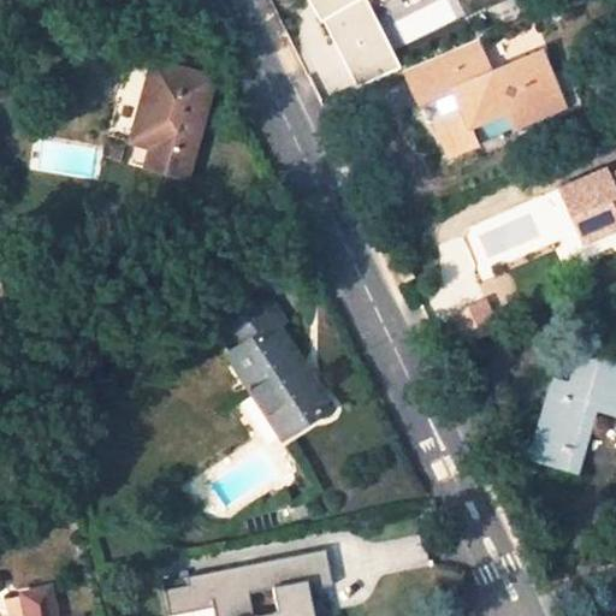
[(309,0),(353,89),(400,67),(368,0),(309,0)]
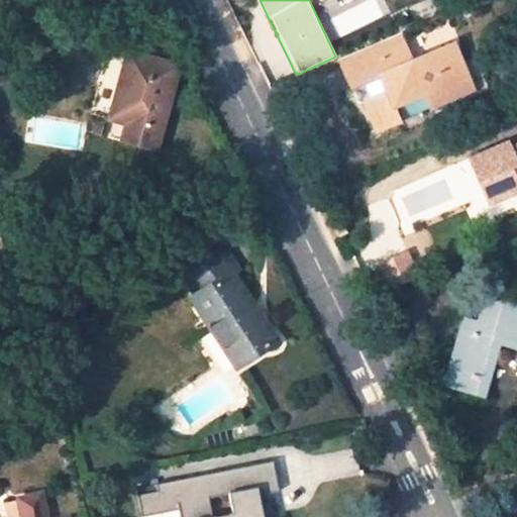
[(379,76),(386,92),(364,101),(376,131),(400,120),(394,107),(425,94),(430,108),(474,90),(455,42),(412,61),(401,33),(338,59),(350,87),(379,76)]
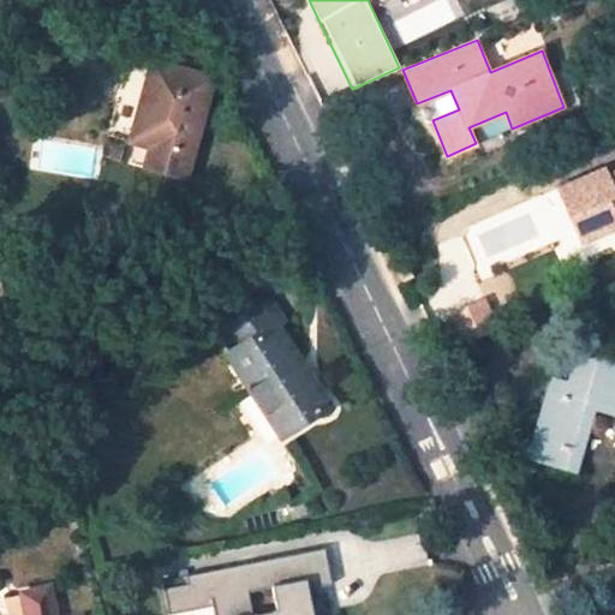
[(185,177),(213,78),(155,63),(133,141),(154,147),(148,166),(185,177)]
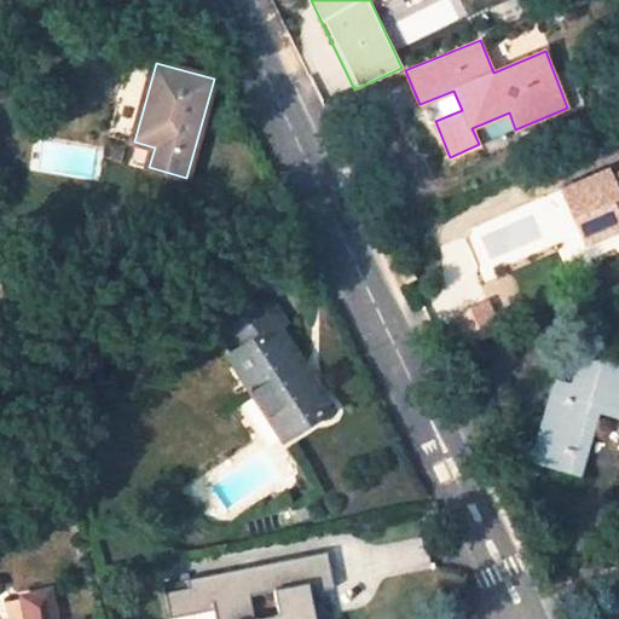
[(618,179),(615,181),(612,171),(562,191),(586,246),(618,231),(618,179)]
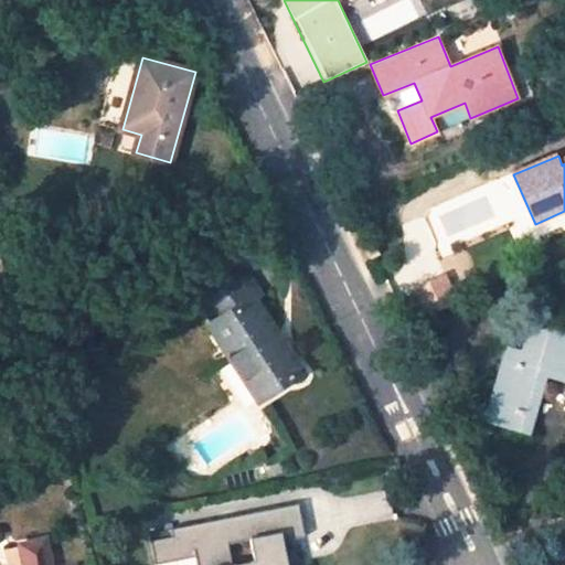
[(221,322),(213,327),(262,404),(305,376),(258,300),(265,297),(248,273),(208,300),(221,322)]
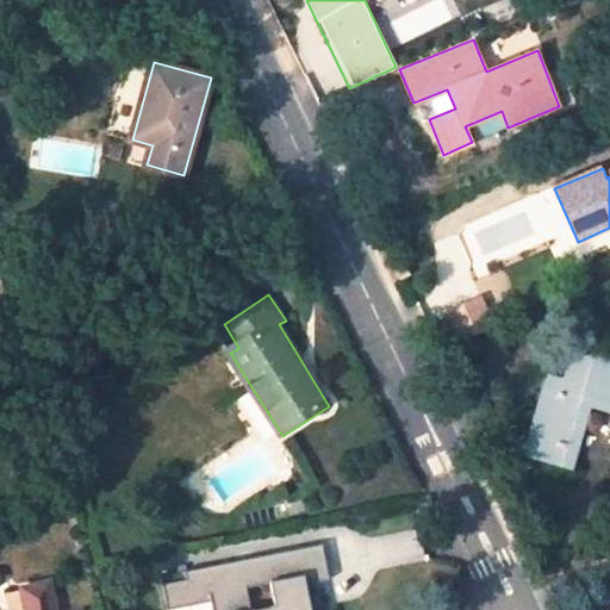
[(609,360),(574,349),(565,379),(561,393),(545,388),(523,455),(571,468),(591,406),(609,411),(609,360)]
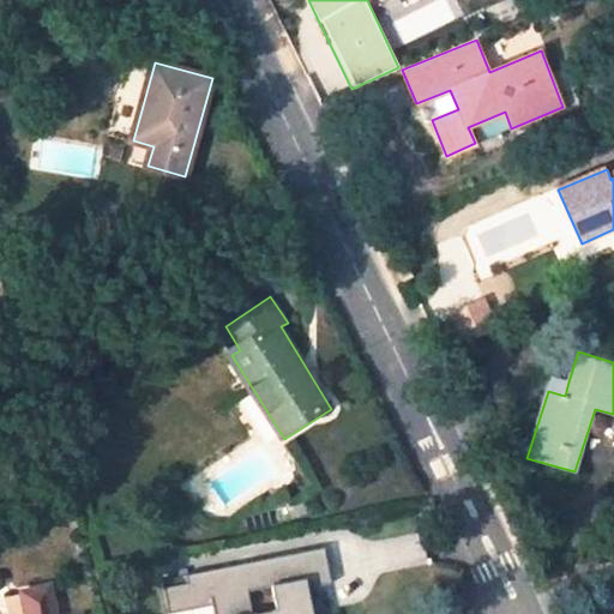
[(569,381),(553,375),(548,391),(565,396),(569,381)]
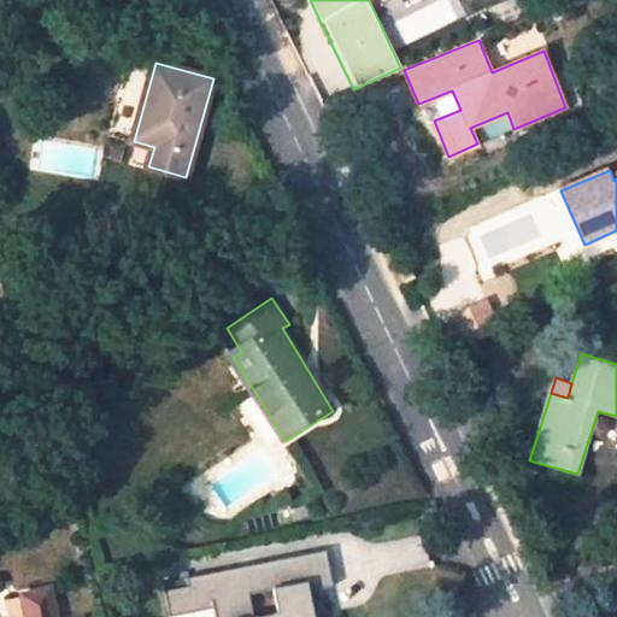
[(280,616),(310,594),(288,562),(233,581),(229,615),(235,616),(280,616)]
